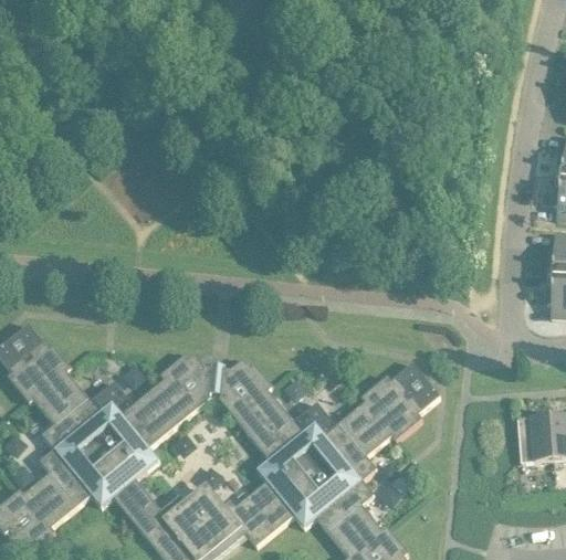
[(561,177),(565,177),(565,135),(564,148),(558,147),(556,167),(562,168),(561,177)]
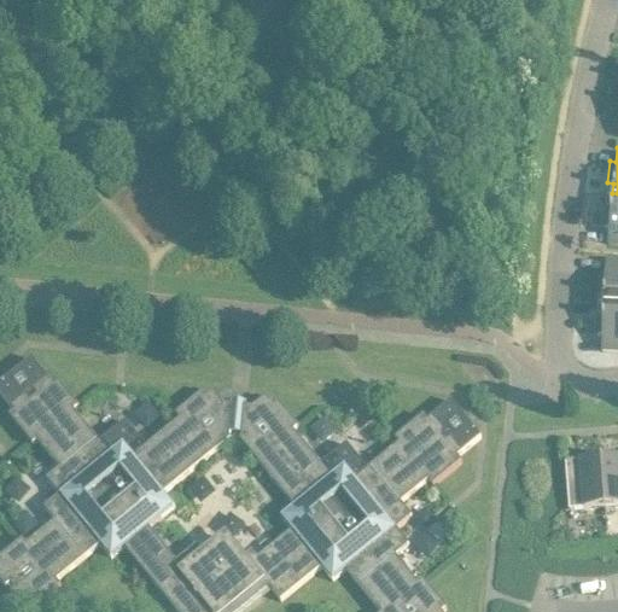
[(617,193),(612,193),(611,202),(605,202),(602,222),(608,223),(606,238),(617,239),(617,193)]
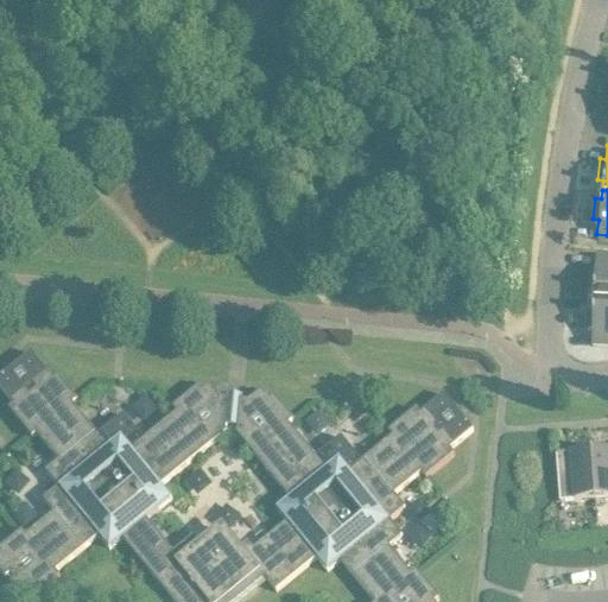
[(593,295),(607,295),(607,251),(595,251),(595,265),(589,265),(588,285),(594,285),(593,295)]
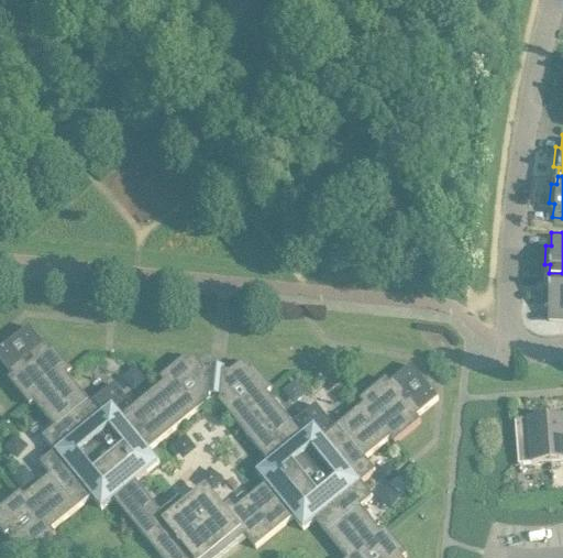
[(562,273),(549,273),(549,282),(543,282),(542,302),(548,302),(548,315),(562,315),(562,273)]
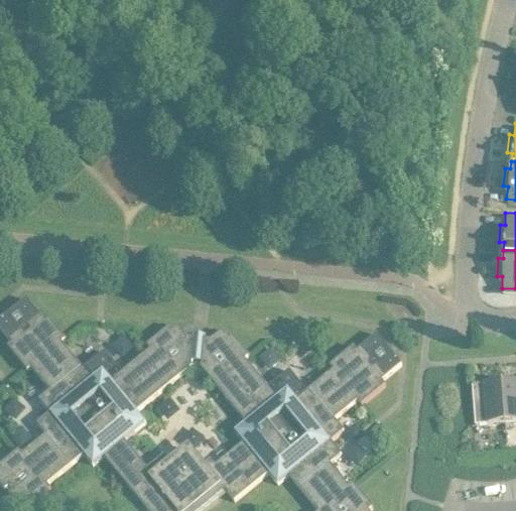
[(44,430),(21,450),(18,445),(0,460),(0,480),(4,486),(8,482),(12,487),(8,490),(18,503),(22,500),(26,504),(50,484),(46,480),(83,451),(92,462),(103,453),(150,510),(192,510),(225,486),(234,497),(268,469),(277,481),(288,471),(317,508),(313,510),(371,510),(372,510),(368,507),(372,503),(353,479),(349,483),(330,460),(341,451),(331,437),(344,426),(334,415),(357,396),(361,400),(385,381),(381,376),(398,363),(401,361),(398,358),(390,347),(387,350),(384,346),(387,343),(376,330),(357,346),(353,342),(329,361),(333,365),(296,395),(287,384),(275,393),(244,355),(249,352),(229,328),(225,331),(222,327),(219,329),(211,336),(205,335),(205,332),(192,331),(192,334),(186,333),(180,326),(177,323),(173,326),(170,322),(146,341),(149,345),(111,376),(102,365),(91,374),(61,338),(66,335),(45,310),(41,313),(25,294),(12,305),(15,307),(10,311),(8,308),(0,314),(0,325),(11,339),(6,342),(26,366),(30,363),(49,386),(38,395),(49,408),(35,419),(44,430)]
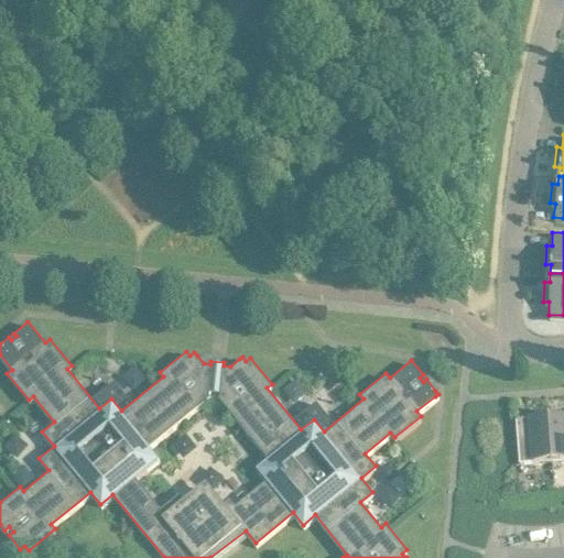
[(563,411),(548,413),(551,458),(563,456),(563,411)]
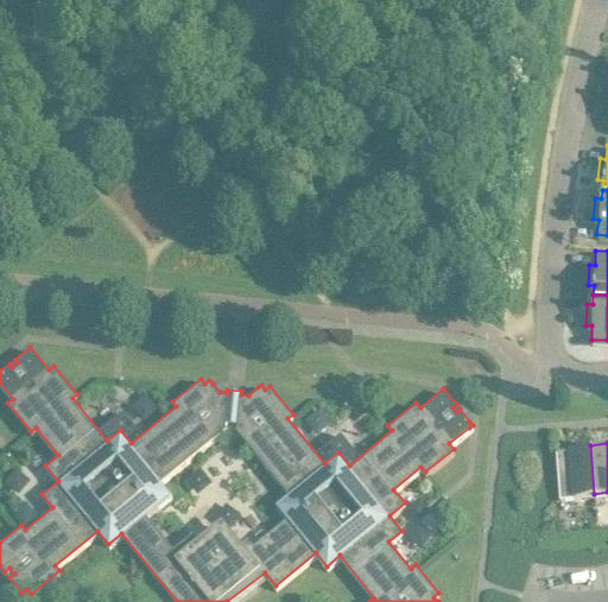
[(559,496),(594,494),(590,445),(570,447),(570,454),(556,455),(559,496)]
